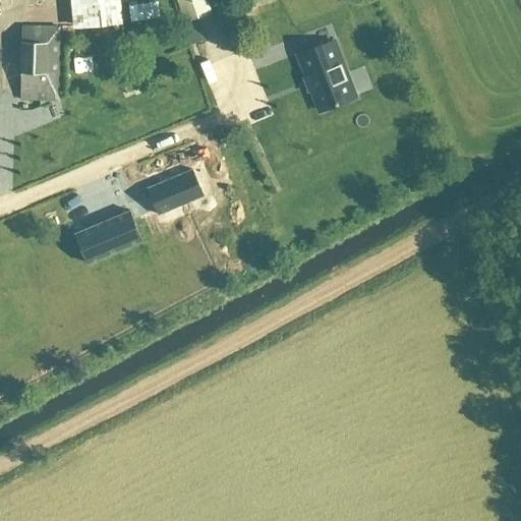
[(210,14),(205,0),(178,0),(193,45),(206,40),(198,18),(210,14)]
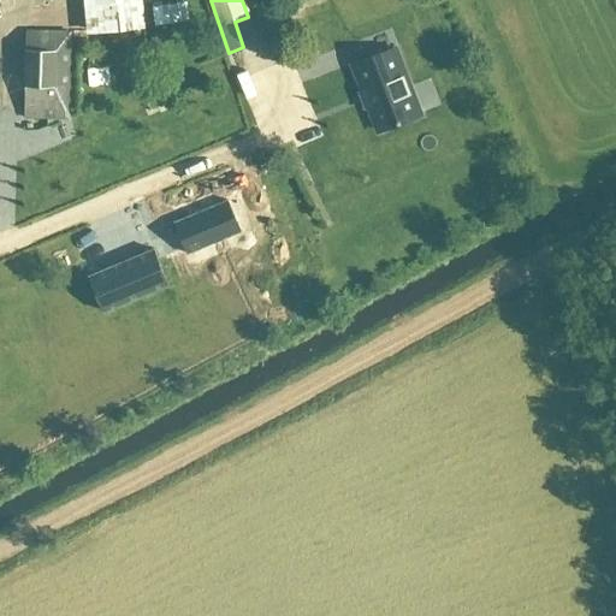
[(25,29),(23,116),(23,119),(70,122),(70,117),(71,95),(75,95),(76,48),(69,48),(70,30),(25,29)]
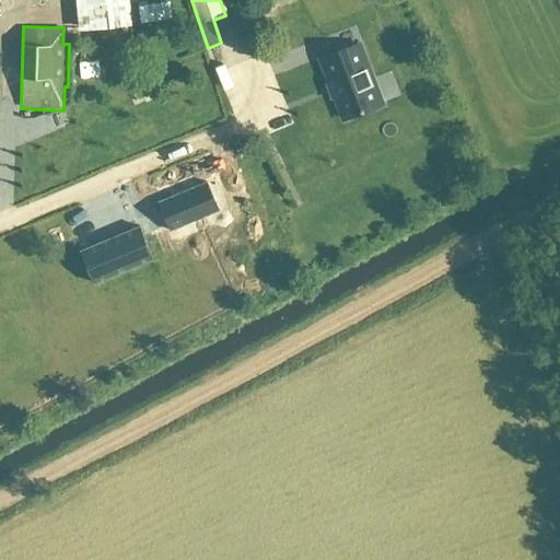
[(337,95),(336,96),(345,119),(382,105),(358,44),(321,58),(331,84),(333,83),(337,95)]
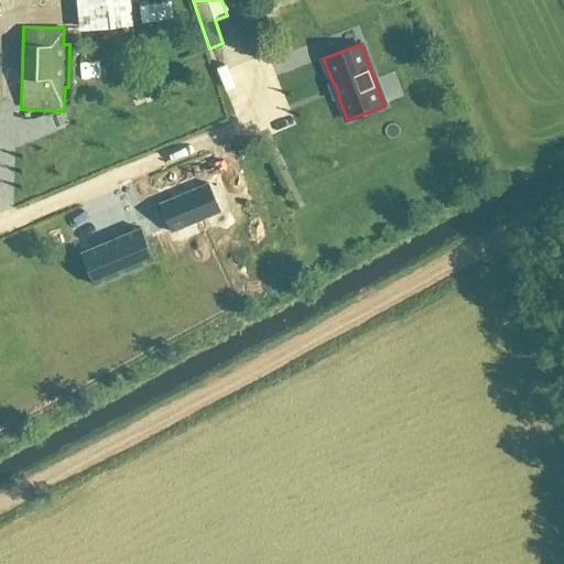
[(316,186),(326,181),(316,161),(306,166),(316,186)]
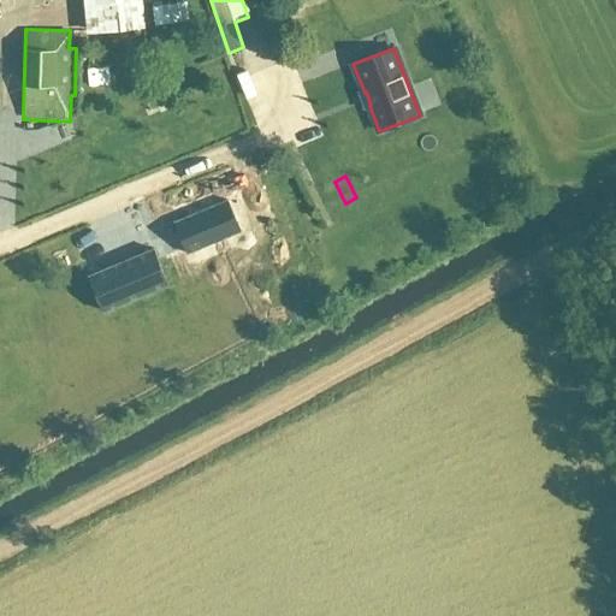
[(241,231),(227,200),(175,223),(188,254),(241,231)]
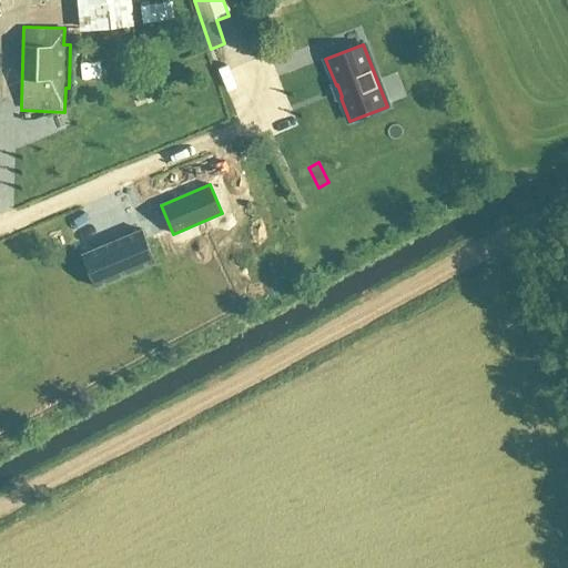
[(155,262),(142,230),(82,255),(95,287),(155,262)]
